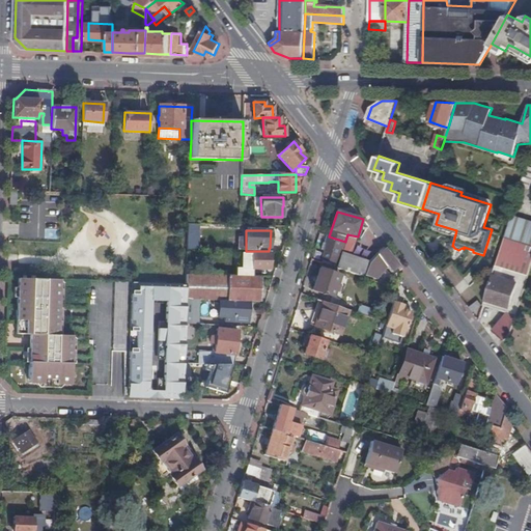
[(335,258),(339,260),(342,253),(345,242),(329,236),(329,239),(323,260),(334,263),(335,258)]
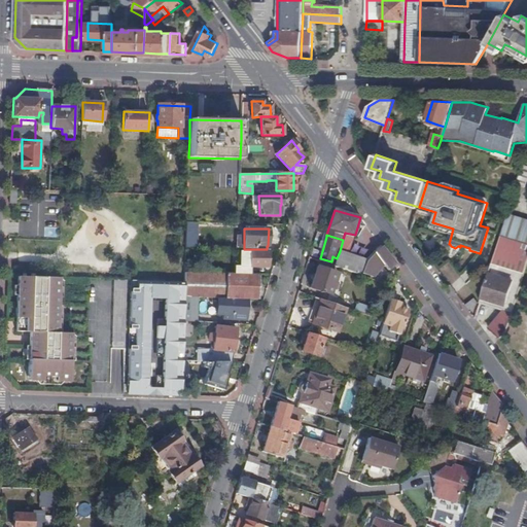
[(507,331),(520,291),(525,275),(526,267),(526,244),(501,237),(487,280),(481,303),(503,310),(489,327),(501,338),(507,331)]
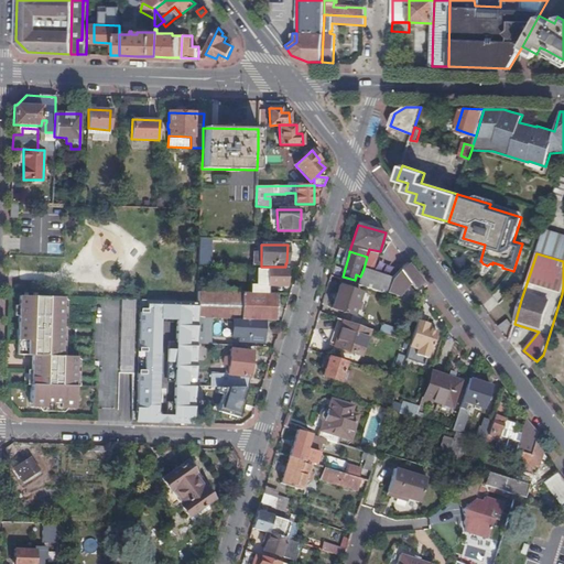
[(391,279),(391,281),(398,290),(407,278),(418,292),(426,285),(419,275),(409,263),(403,268),(399,271),(391,279)]
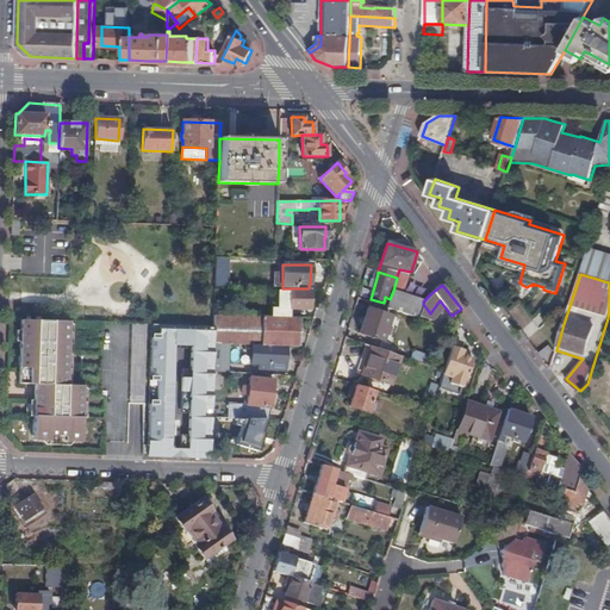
[(278,317),(290,317),(290,309),(309,310),(310,292),(291,291),(291,288),(282,288),(279,287),(278,317)]
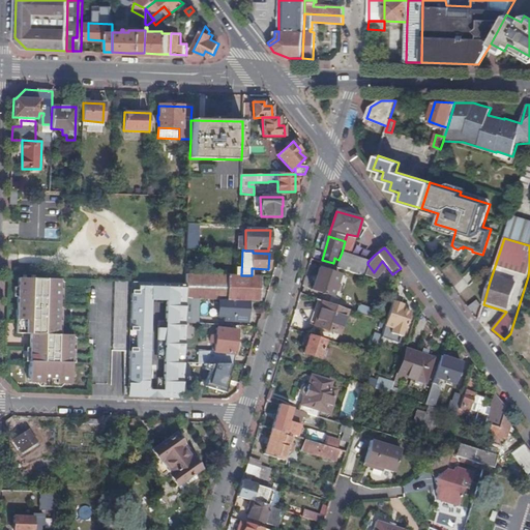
[(339,260),(336,268),(362,277),(367,264),(367,262),(342,253),(339,260)]
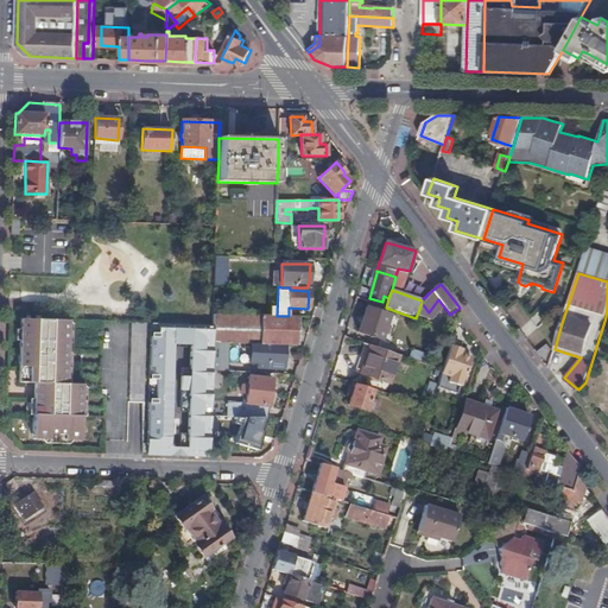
[(385,325),(388,315),(366,308),(358,333),(380,340),(382,334),(384,334),(386,327),(385,325)]
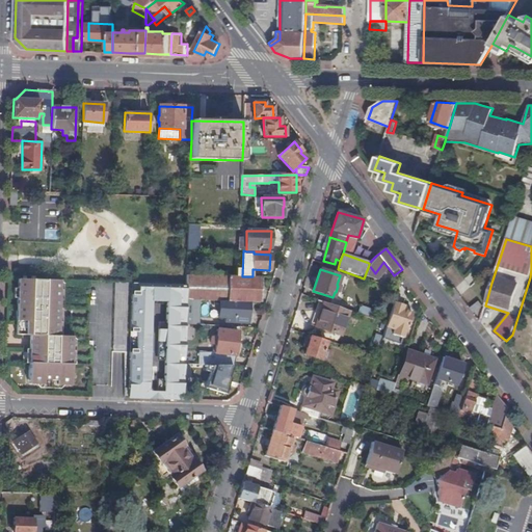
[(186,275),(186,285),(186,299),(198,300),(219,301),(245,302),(260,302),(262,277),(253,276),(242,276),(237,276),(186,275)]
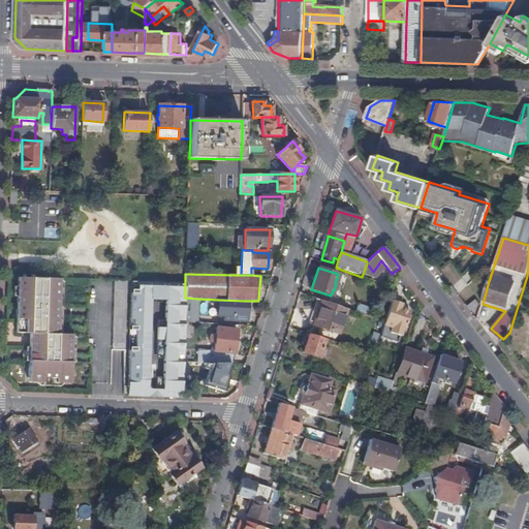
[(60,279),(18,278),(17,334),(30,334),(29,375),(29,382),(36,382),(70,383),(71,335),(58,335),(60,279)]
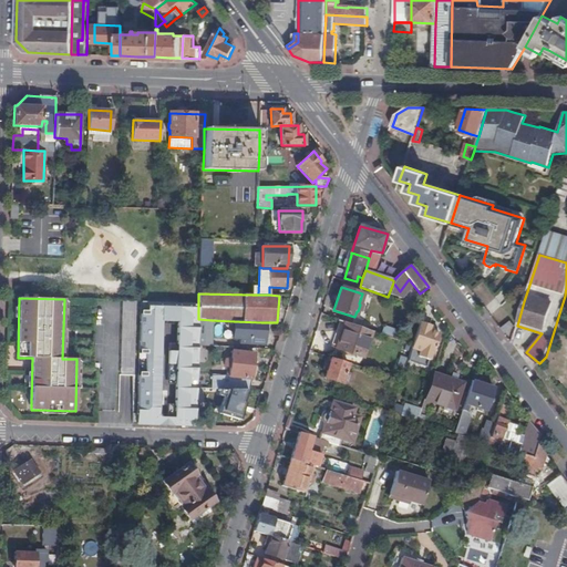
[(198,303),(154,302),(142,301),(140,363),(196,366),(197,346),(198,319),(198,303)]
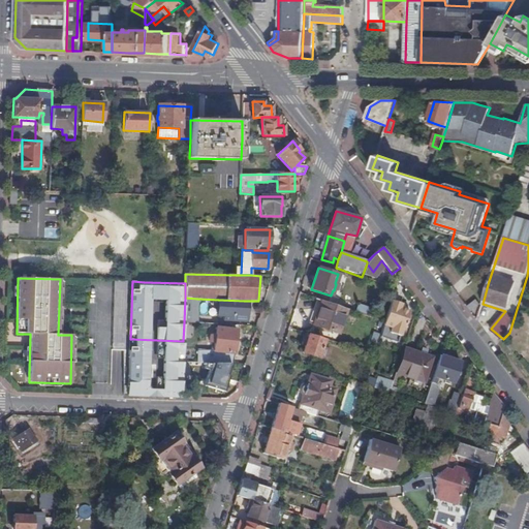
[(197,299),(185,298),(184,322),(196,322),(197,299)]
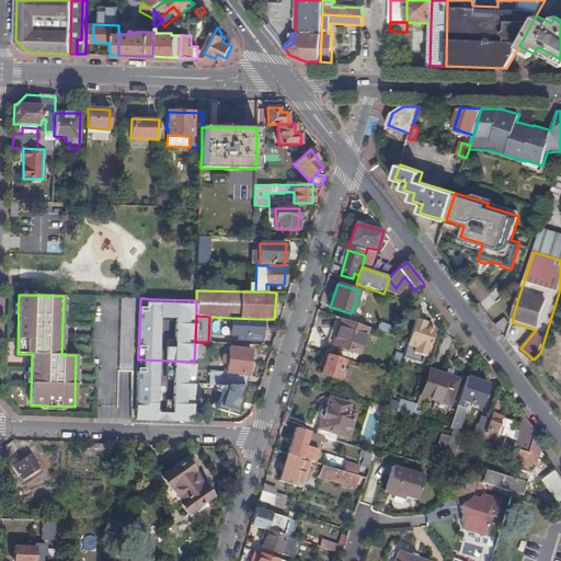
[(508,323),(504,317),(496,323),(500,329),(508,323)]
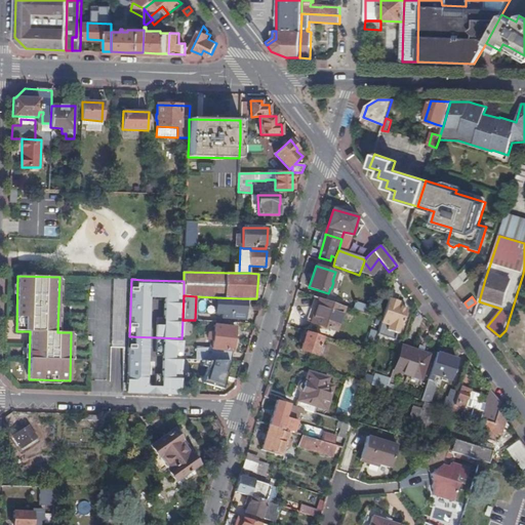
[(242,301),(242,298),(216,297),(216,314),(228,314),(228,318),(244,319),(245,303),(242,301)]
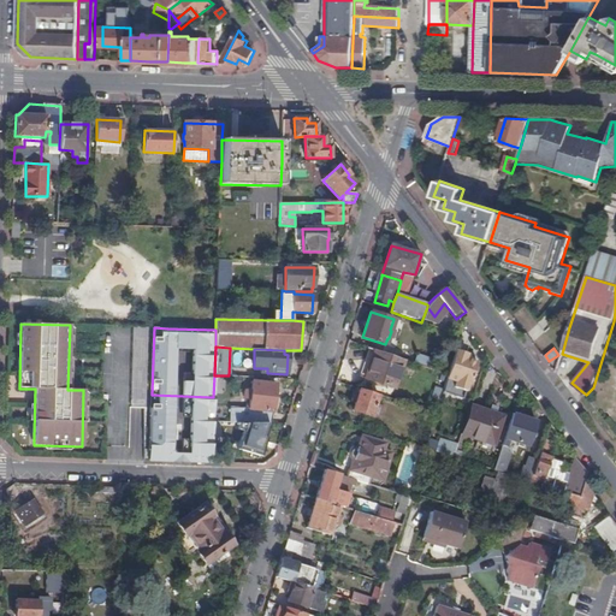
[(458,378),(455,388),(466,391),(469,381),(471,381),(478,362),(466,359),(468,353),(456,349),(449,374),(449,375),(458,378)]
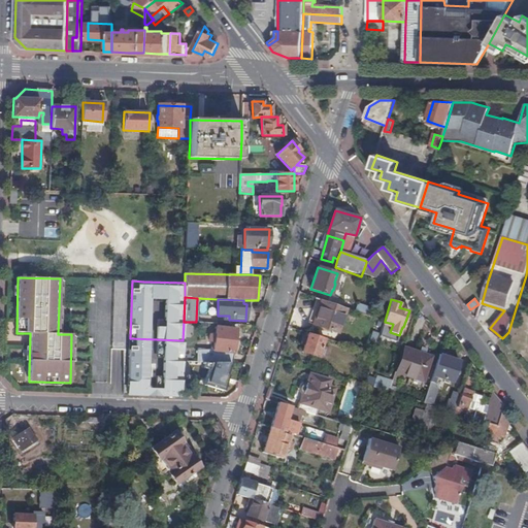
[(345,308),(322,300),(314,324),(337,332),(345,308)]
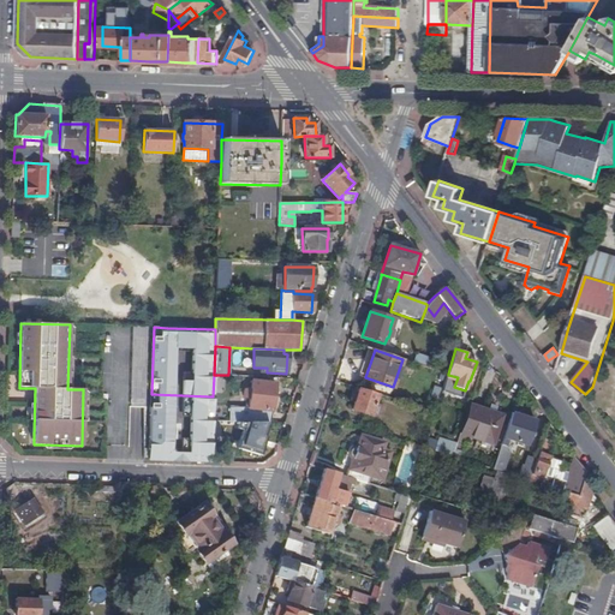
[(413,363),(431,369),(433,362),(416,356),(413,363)]
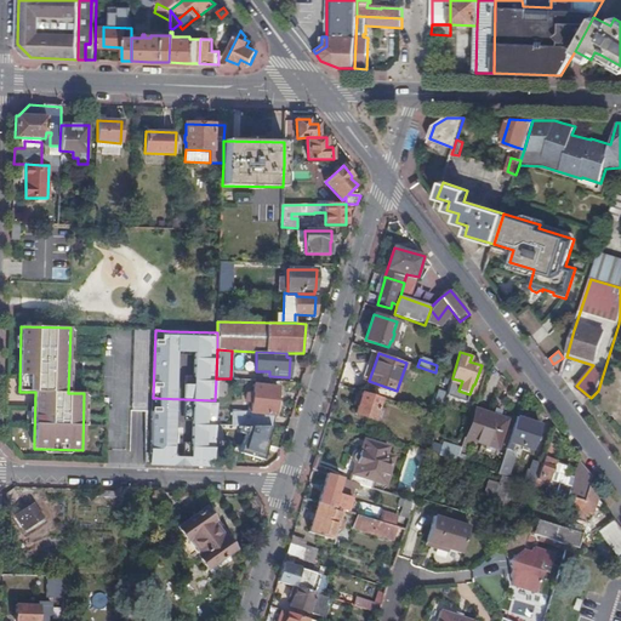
[(453,379),(449,387),(459,391),(462,381),(453,379)]
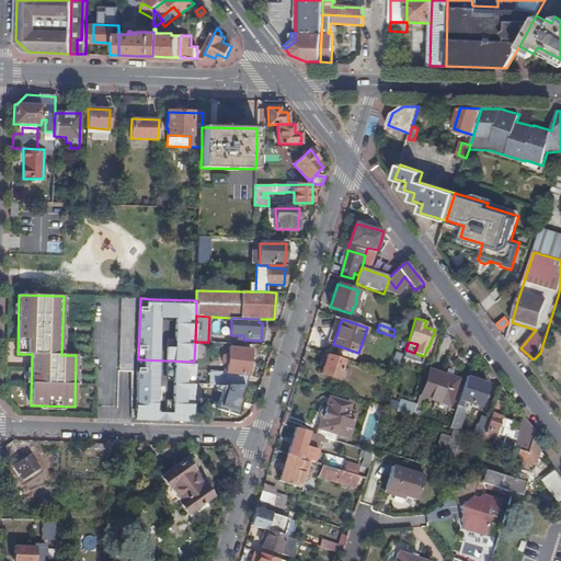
[(196,359),(204,361),(205,346),(197,346),(196,359)]
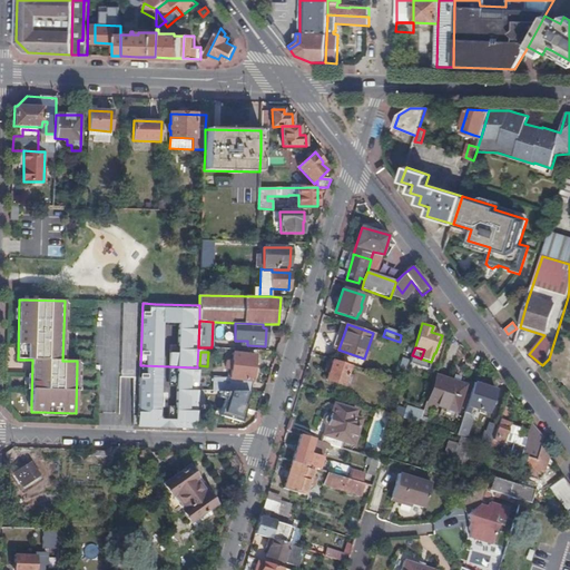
[(212,391),(251,392),(255,355),(234,354),(233,362),(227,362),(226,363),(226,369),(213,367),(212,391)]
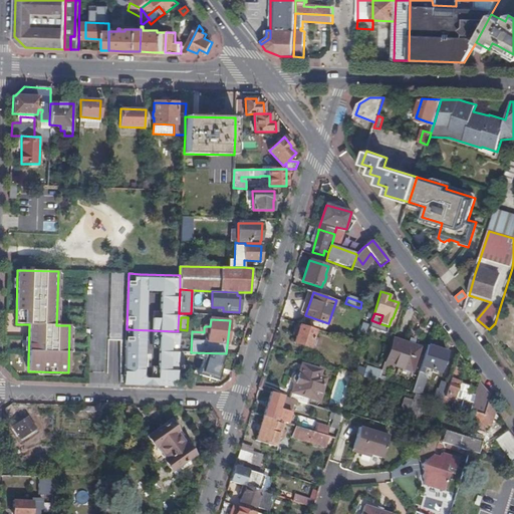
[(316,329),(297,323),(293,335),(296,336),(294,342),(310,347),(316,329)]
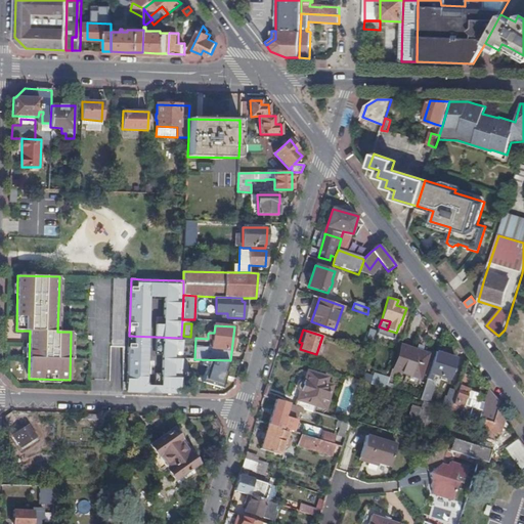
[(129,336),(127,392),(180,394),(180,379),(181,358),(181,338),(129,336)]
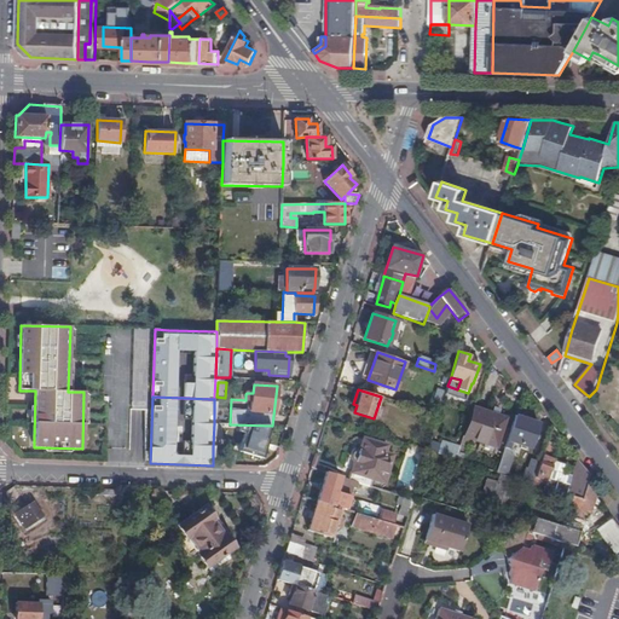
[(473,408),(463,435),(496,447),(505,418),(473,408)]
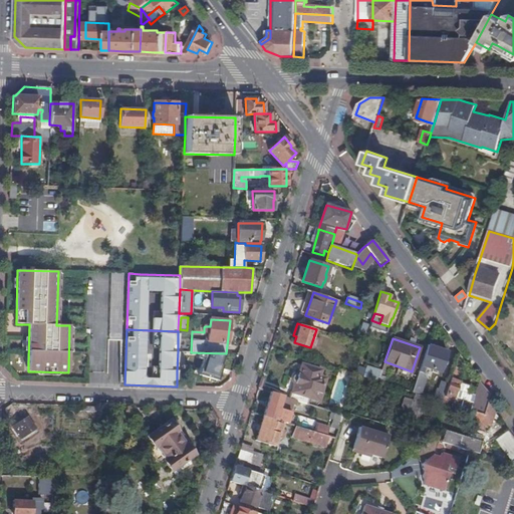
[(428,345),(412,393),(422,396),(424,392),(421,391),(424,383),(421,382),(425,369),(423,368),(424,367),(440,372),(447,352),(428,345)]
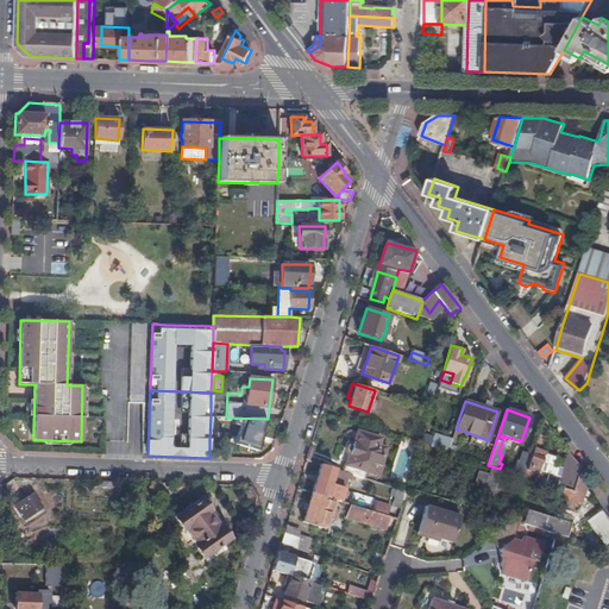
[(258,451),(264,433),(240,425),(234,444),(258,451)]
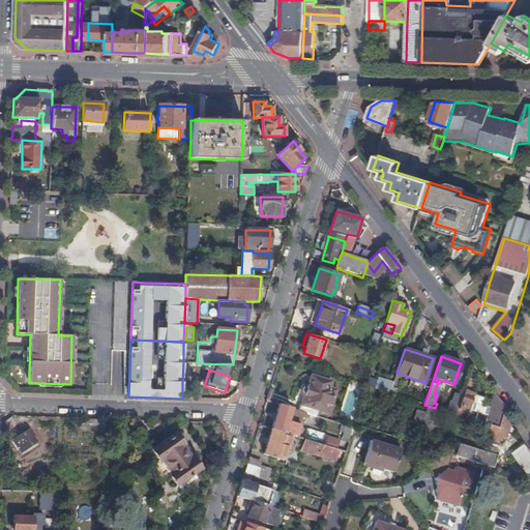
[(296,400),(303,402),(312,376),(306,375),(304,375),(296,400)]
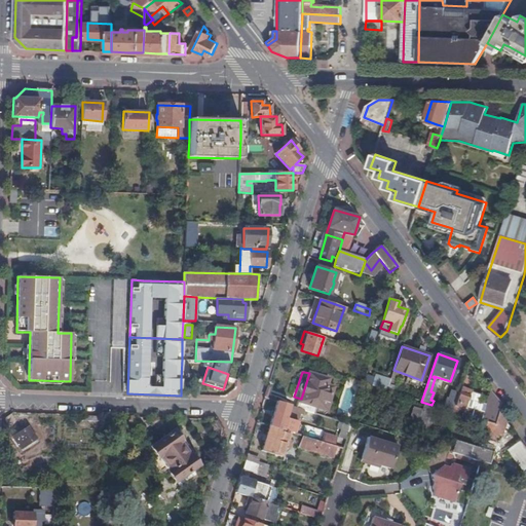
[(299,401),(297,408),(301,409),(313,413),(315,407),(327,410),(332,391),(326,389),(327,385),(329,379),(323,377),(320,375),(315,375),(309,373),(301,399),(300,401),(299,401)]
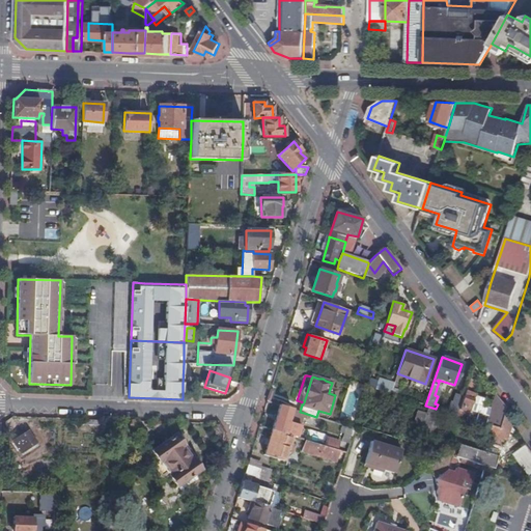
[(476,381),(469,379),(460,404),(456,415),(490,425),(498,427),(503,416),(506,408),(496,394),(488,416),(470,410),(475,394),(472,393),(476,381)]
